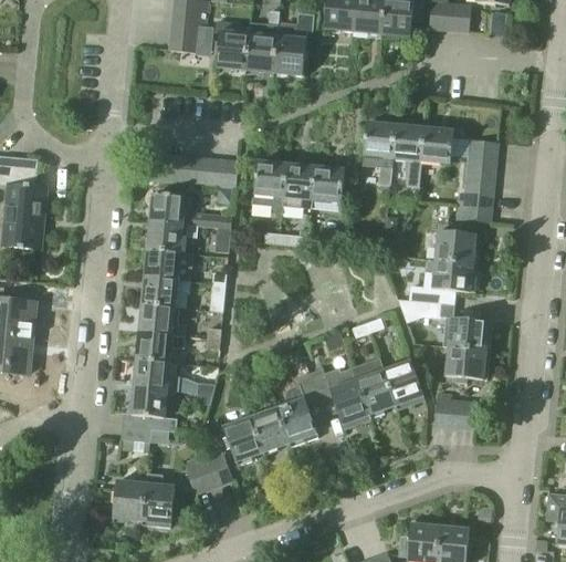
[(173,10),(206,13),(207,0),(174,0),(173,10)]
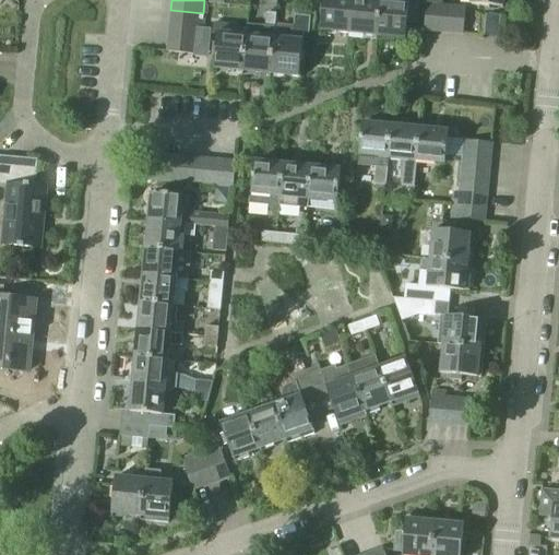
[(348,31),(352,0),(323,0),(320,27),(348,31)]
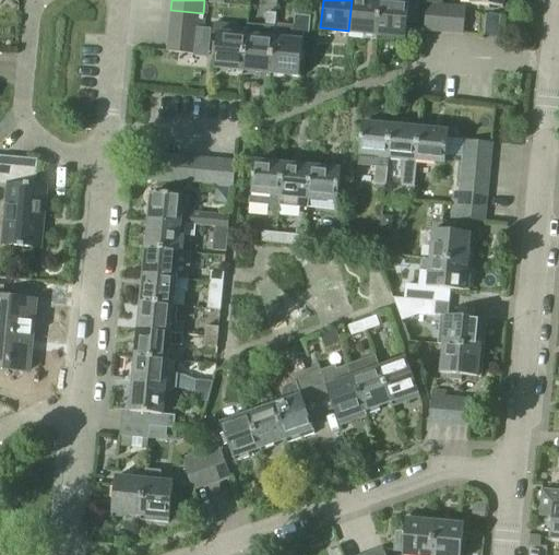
[(377,34),(380,0),(352,0),(348,31),(377,34)]
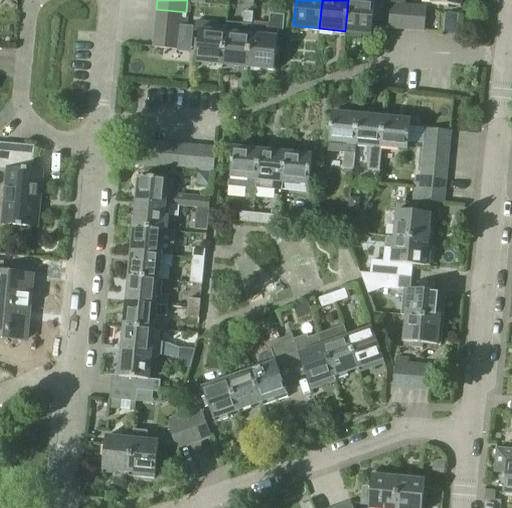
[(348,0),(345,31),(370,33),(374,0),(348,0)]
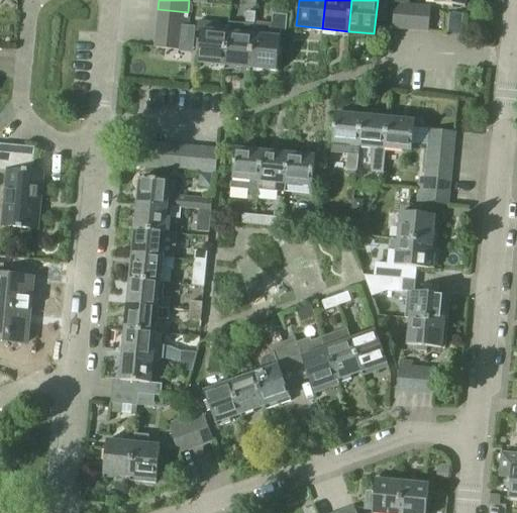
[(394,1),(392,26),(403,27),(406,2),(394,1)]
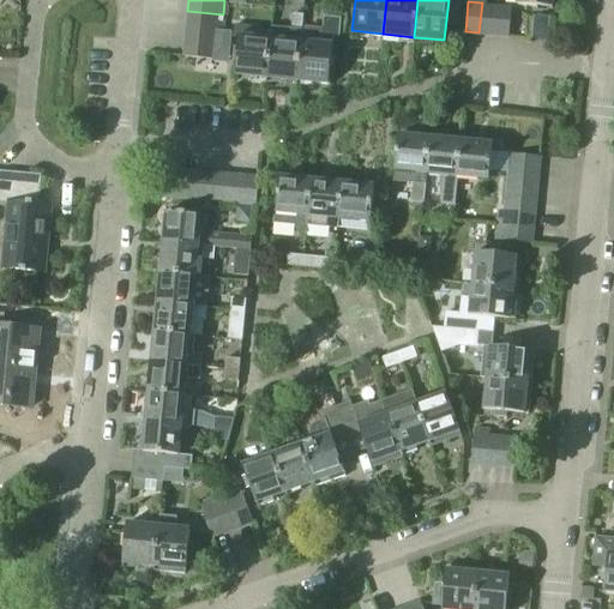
[(482,2),(479,32),(493,34),(495,5),(482,2)]
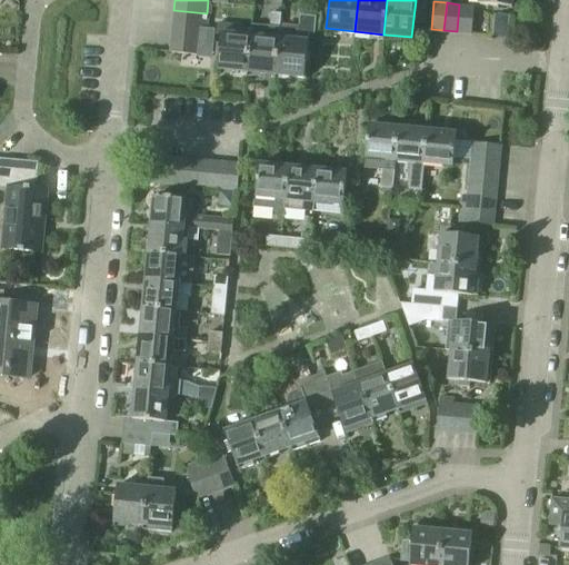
[(459,5),(457,31),(470,32),(472,6),(459,5)]
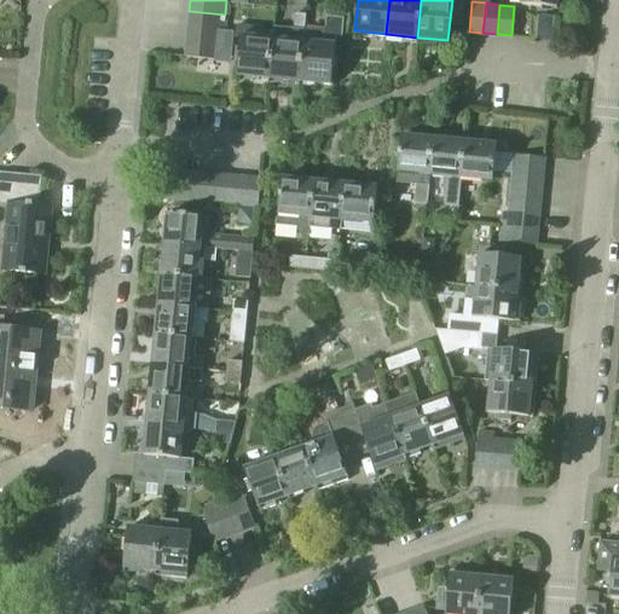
[(225,15),(189,11),(187,25),(215,28),(224,29),(225,15)]
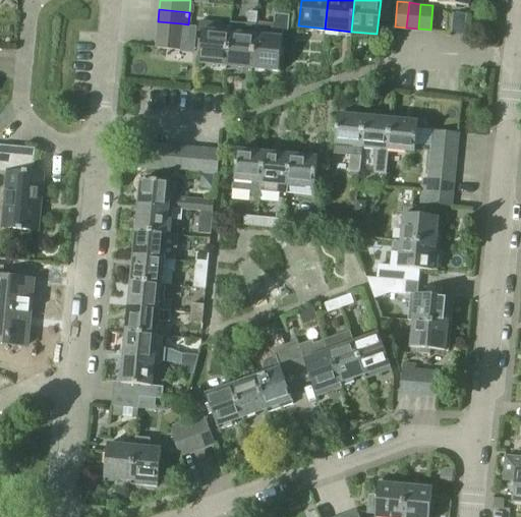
[(247,9),(246,22),(255,22),(256,10),(247,9)]
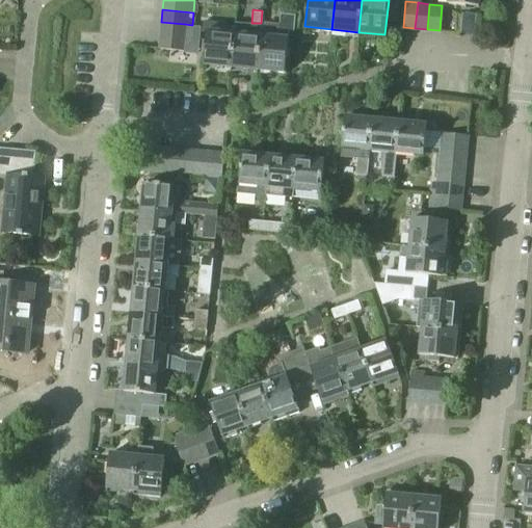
[(293,26),(294,14),(280,12),(278,25),(288,26),(293,26)]
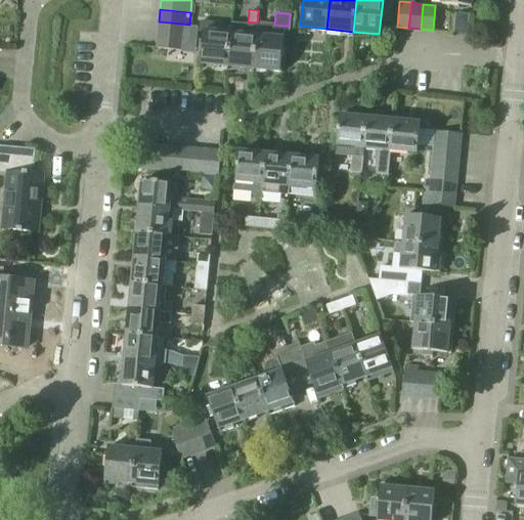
[(227,65),(230,31),(218,30),(218,22),(201,20),(200,30),(204,30),(202,62),(227,65)]
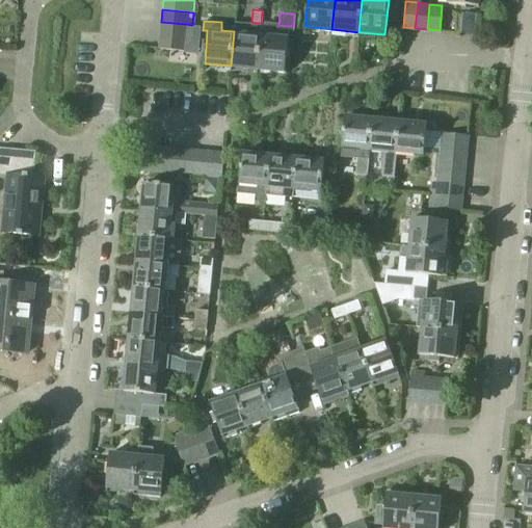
[(231,66),(257,69),(260,33),(261,25),(261,23),(251,23),(235,21),(234,31),(231,66)]
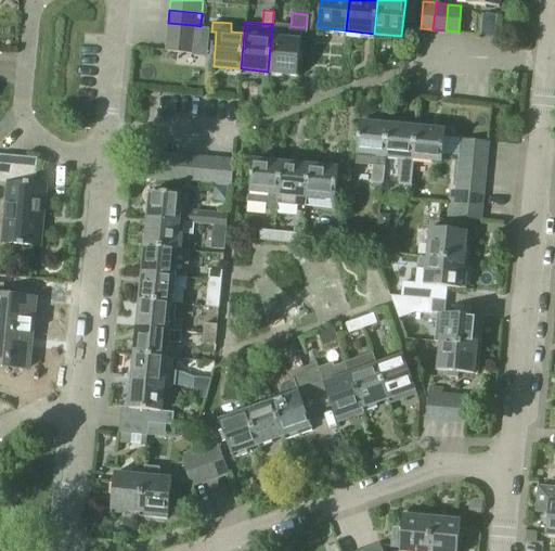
[(193,25),(168,23),(167,36),(192,38),(193,25)]
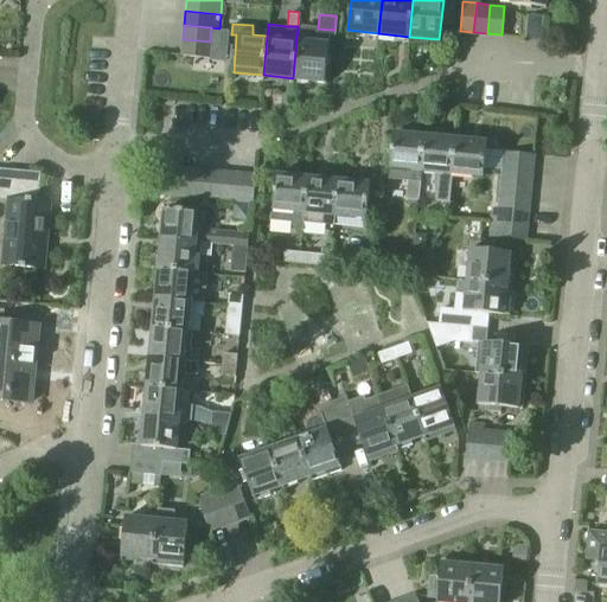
[(296,38),(318,40),(327,42),(328,33),(334,33),(334,30),(328,30),(318,29),(318,30),(298,29),(296,38)]
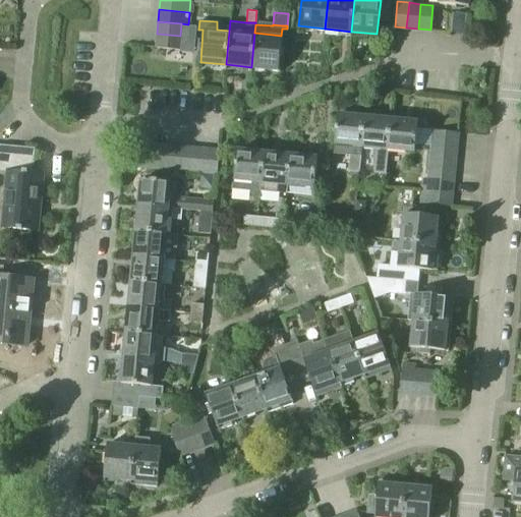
[(273,35),(254,33),(251,67),(278,69),(281,36),(273,35)]
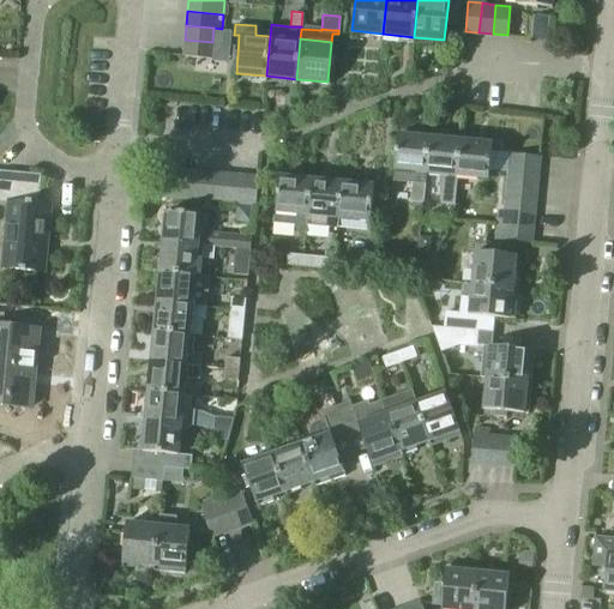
[(212,42),(185,40),(184,54),(211,56),(212,42)]
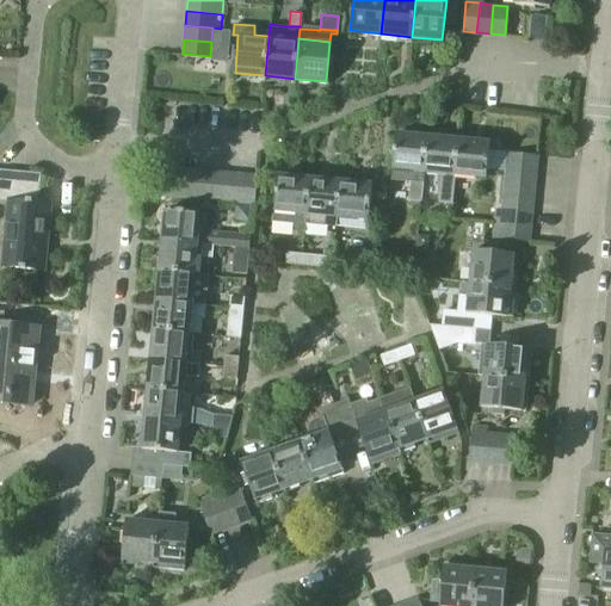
[(396,134),(393,167),(393,177),(408,179),(407,198),(421,199),(424,173),(427,136),(396,134)]
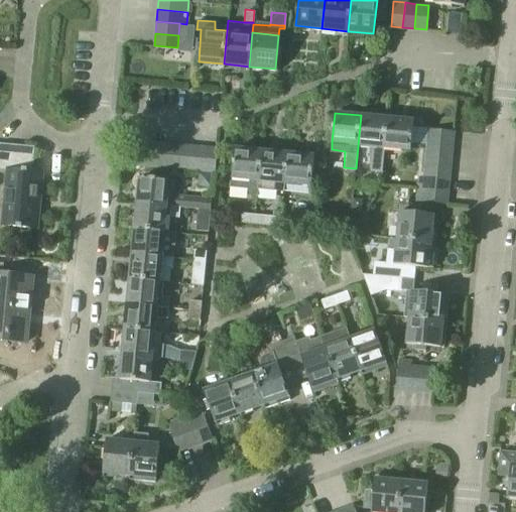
[(361,115),(358,146),(368,147),(368,171),(382,172),(384,146),(387,118),(361,115)]
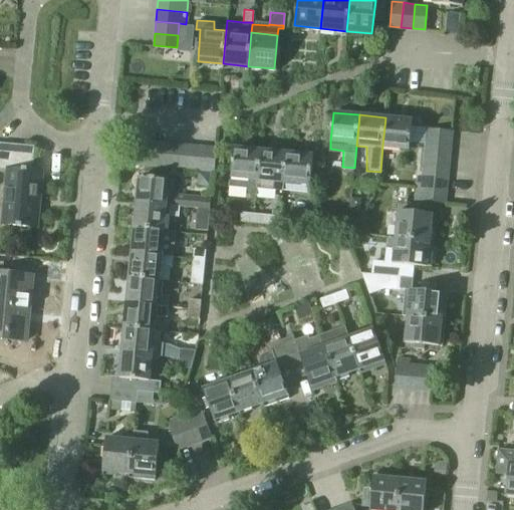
[(386,117),(382,146),(410,149),(412,119),(386,117)]
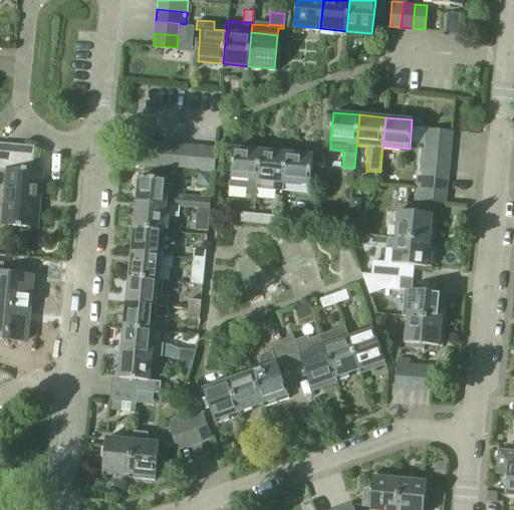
[(452,130),(429,128),(427,140),(451,142),(452,130)]
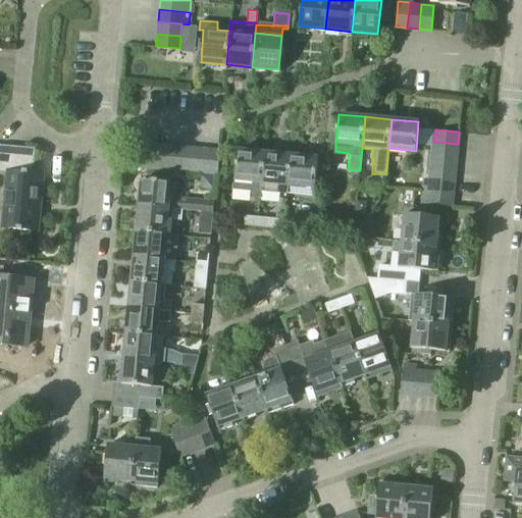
[(432,154),(456,156),(458,144),(433,142),(432,154)]
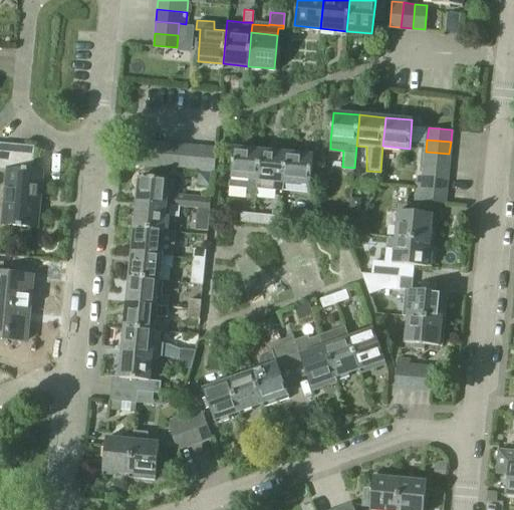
[(141,162),(141,163),(153,164),(156,142),(143,141),(141,162)]
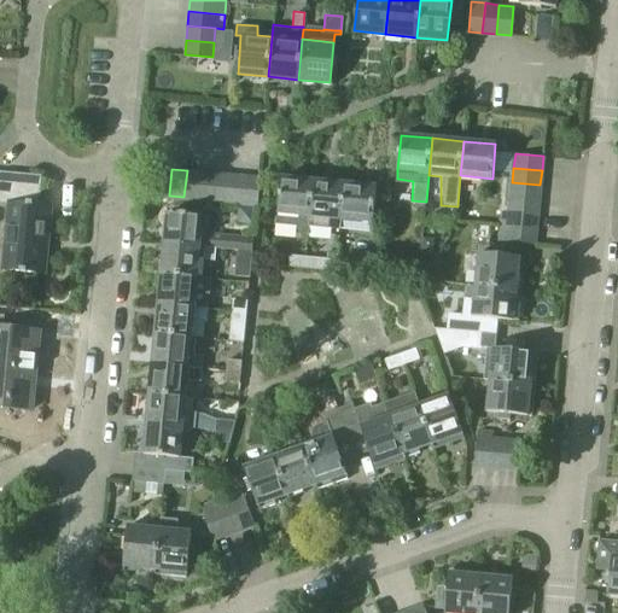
[(42,174),(0,170),(0,171),(0,200),(10,202),(4,267),(46,272),(52,205),(39,204),(42,174)]
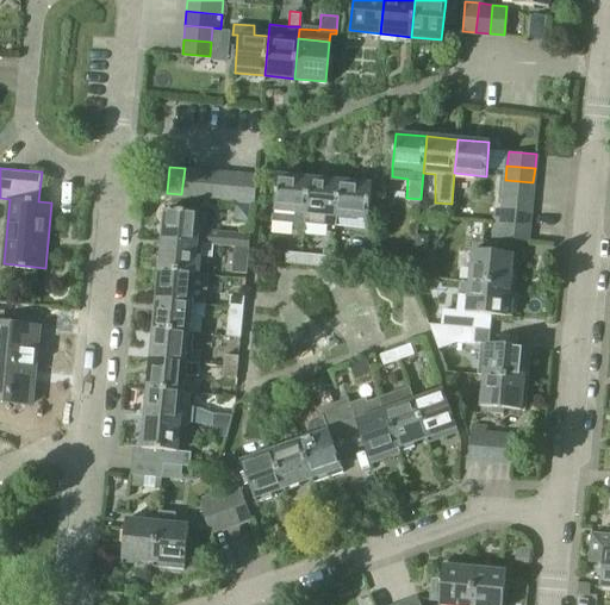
[(185,168),(181,194),(197,197),(199,169),(185,168)]
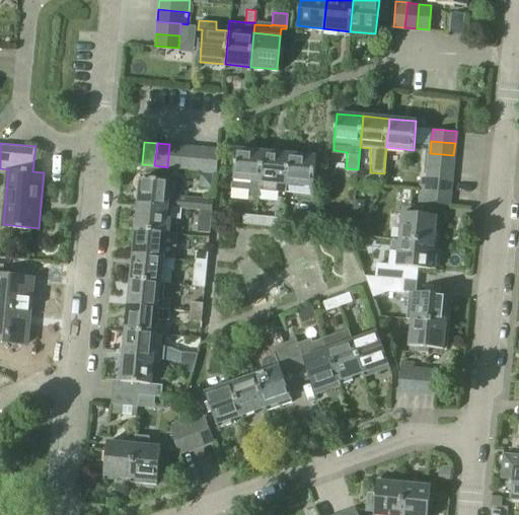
[(179,168),(181,145),(169,144),(167,167),(179,168)]
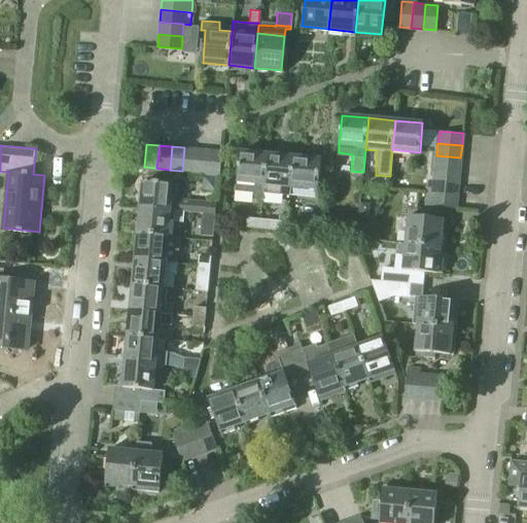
[(195,172),(198,148),(184,147),(182,171),(195,172)]
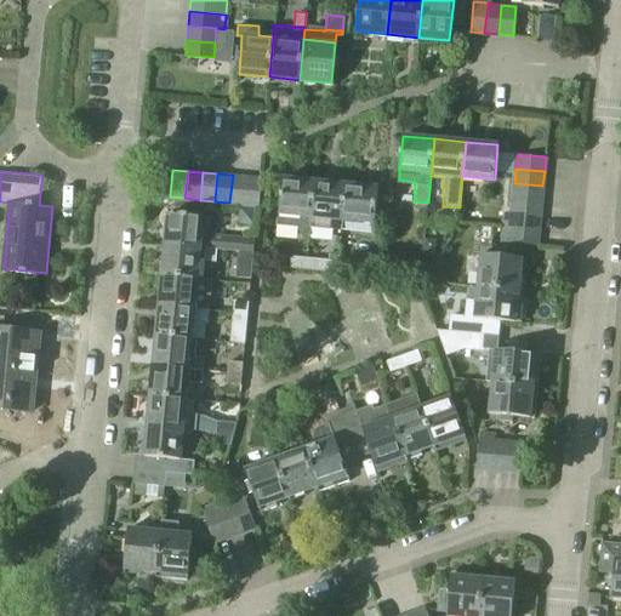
[(233,175),(229,203),(245,204),(248,177),(233,175)]
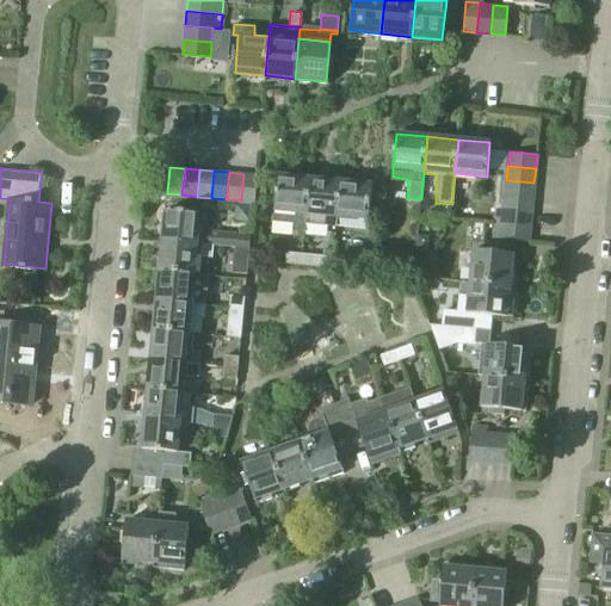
[(255,202),(258,175),(244,174),(241,201),(255,202)]
